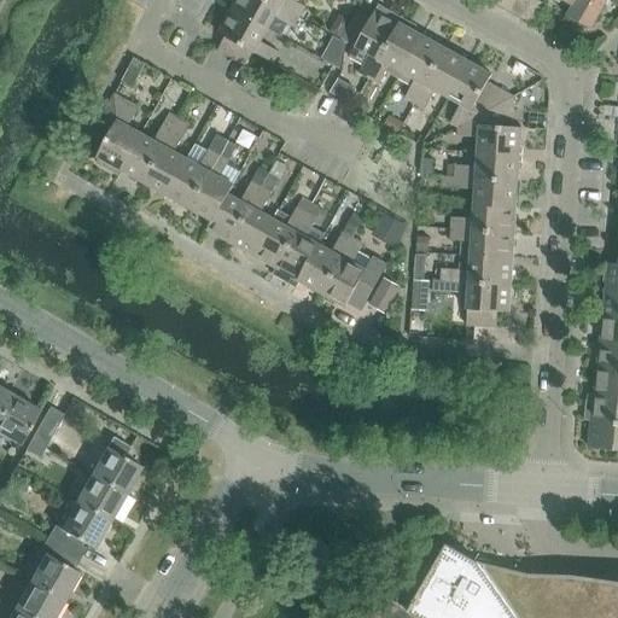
[(268,0),(237,0),(232,10),(268,29),(275,17),(293,27),(299,17),(268,0)]
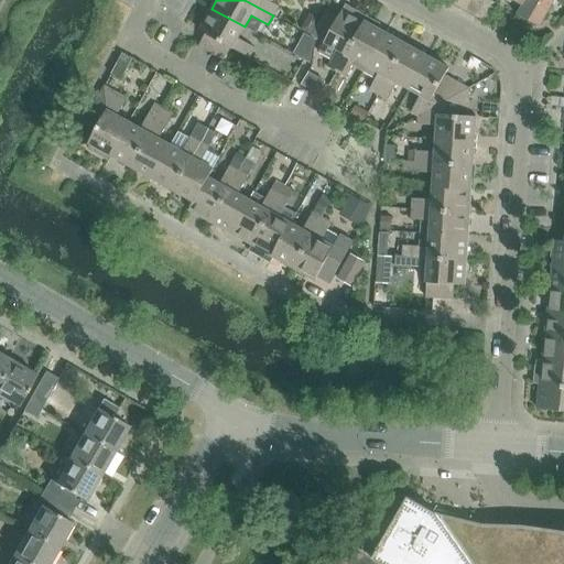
[(245,0),(273,15),(278,7),(267,0),(245,0)]
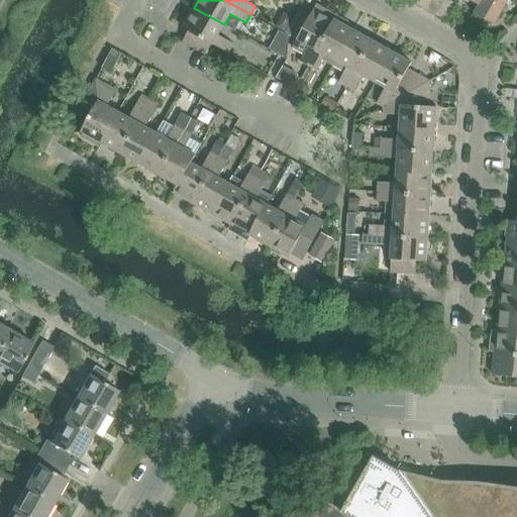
[(444,0),(441,7),(450,12),(455,3),(449,0),(444,0)]
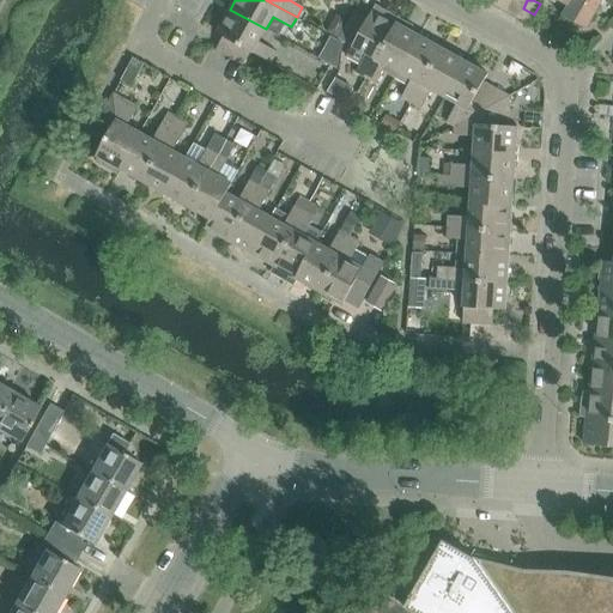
[(571,0),(569,5),(568,5),(562,16),(586,29),(601,0),(571,0)]
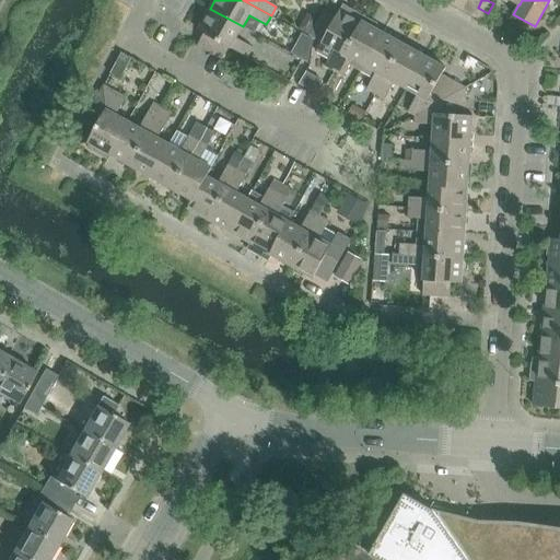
[(473,18),(482,23),(488,13),(478,8),(473,18)]
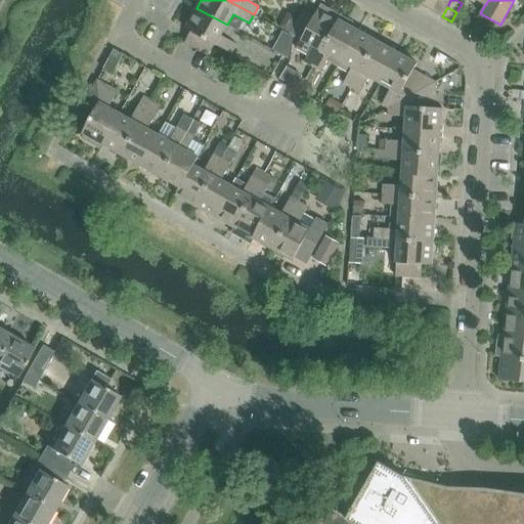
[(227,25),(197,8),(185,28),(191,32),(215,45),(216,45),(231,53),(236,44),(221,36),(227,25)]
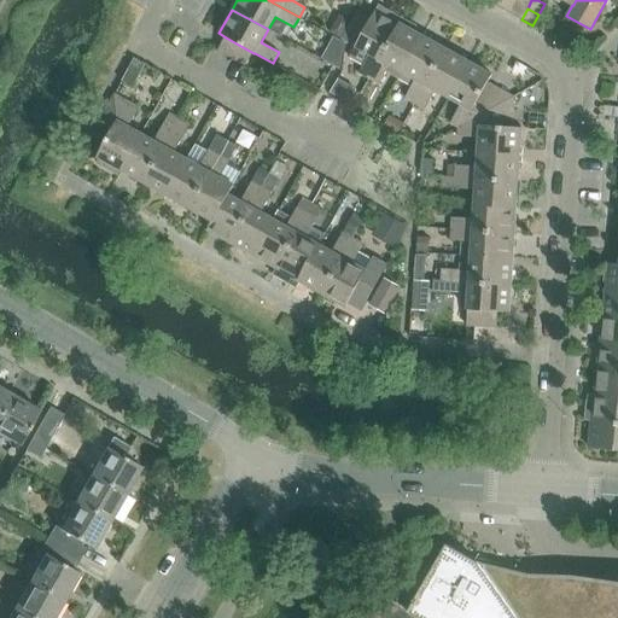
[(359,73),(369,79),(403,18),(386,10),(384,15),(375,10),(355,46),(369,54),(359,73)]
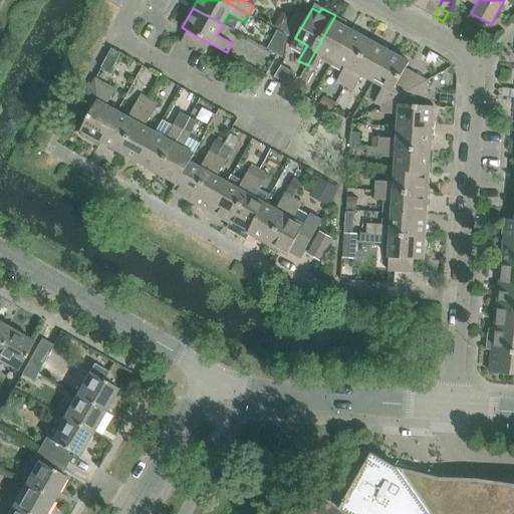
[(285,31),(296,37),(308,15),(298,9),(285,31)]
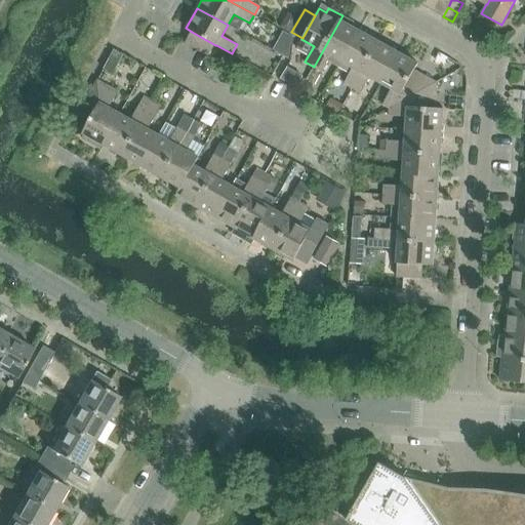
[(331,55),(341,62),(359,31),(352,27),(354,23),(342,15),(314,67),(322,72),(331,55)]
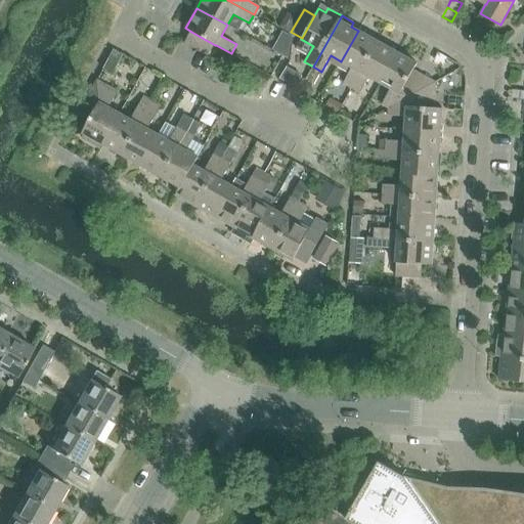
[(343,83),(352,88),(378,41),(358,31),(341,61),(352,68),(343,83)]
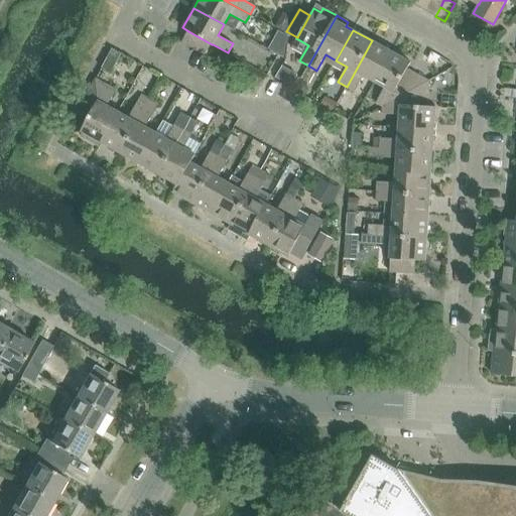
[(181,42),(206,55),(212,44),(188,31),(181,42)]
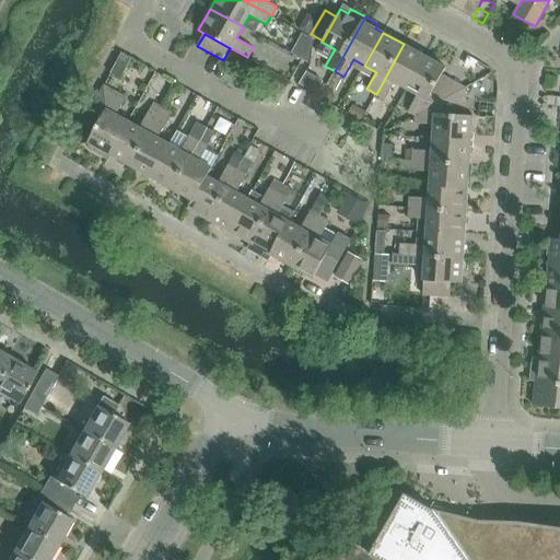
[(395,82),(406,89),(424,56),(404,44),(376,94),(385,98),(395,82)]
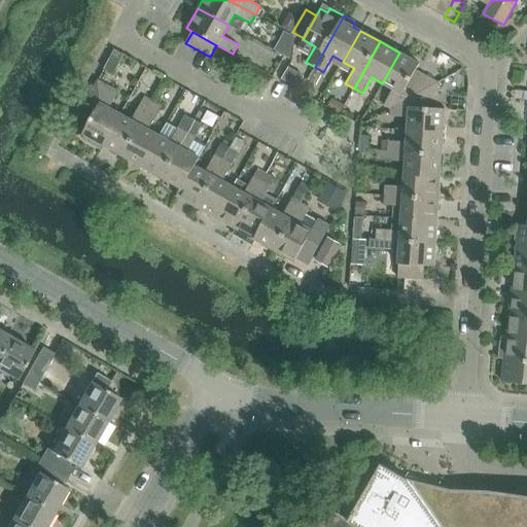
[(384,105),(391,109),(437,83),(416,71),(420,64),(399,53),(382,83),(393,90),(384,105)]
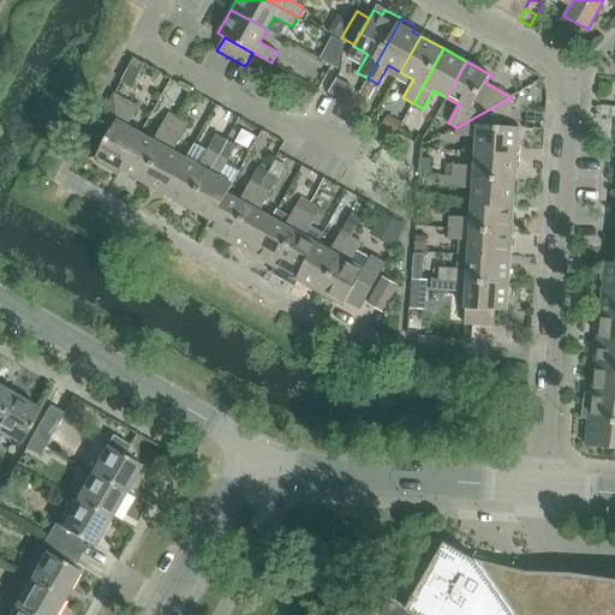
[(120,169),(141,133),(129,126),(138,108),(114,94),(99,121),(113,129),(97,156),(120,169)]
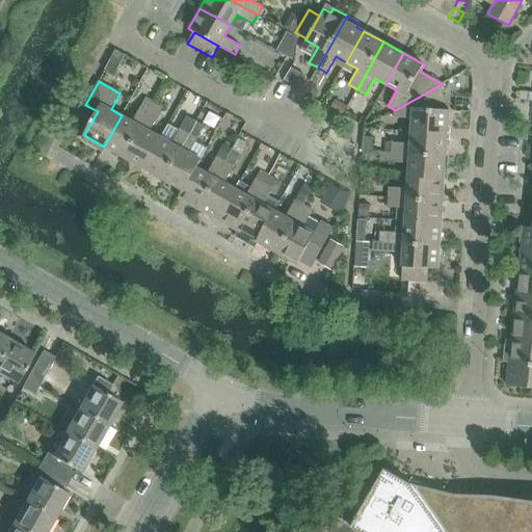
[(413,118),(411,131),(447,134),(449,110),(441,109),(442,84),(395,110),(394,117),(413,118)]
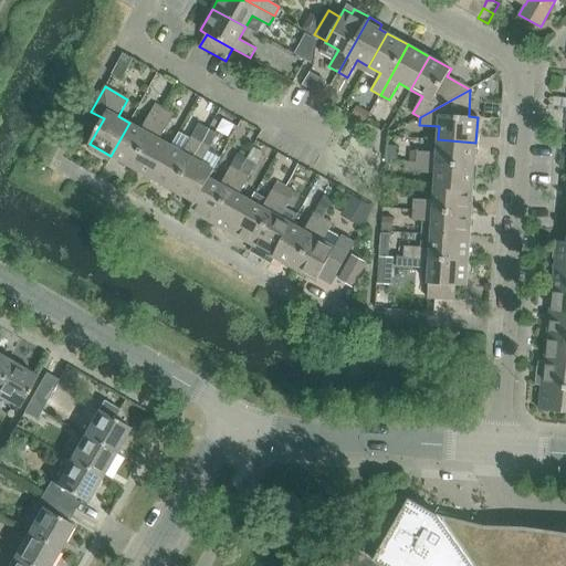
[(132,167),(159,117),(150,112),(140,129),(129,123),(111,156),(132,167)]
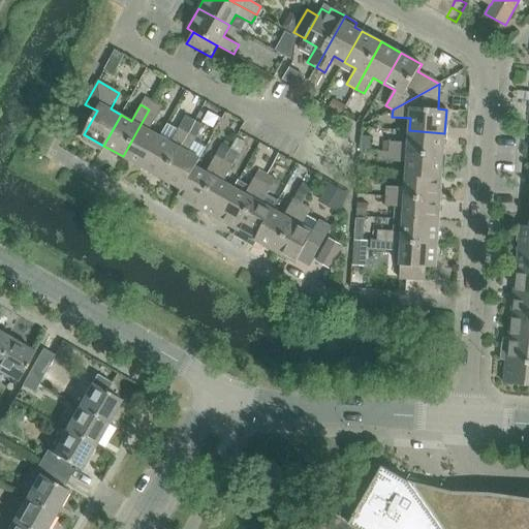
[(123,156),(143,167),(160,136),(149,130),(158,115),(149,110),(123,156)]
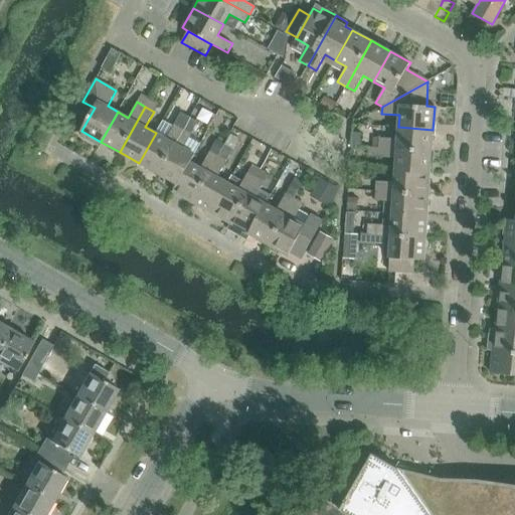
[(139,163),(158,173),(183,128),(175,123),(166,139),(156,133),(139,163)]
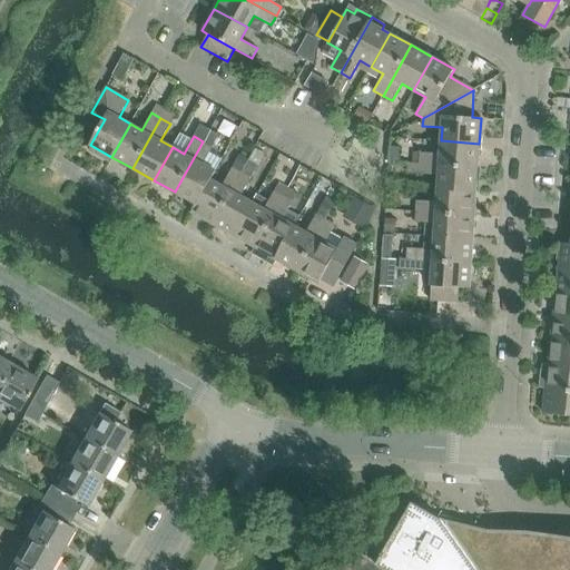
[(420,153),(420,164),(478,167),(479,144),(441,140),(440,154),(420,153)]
